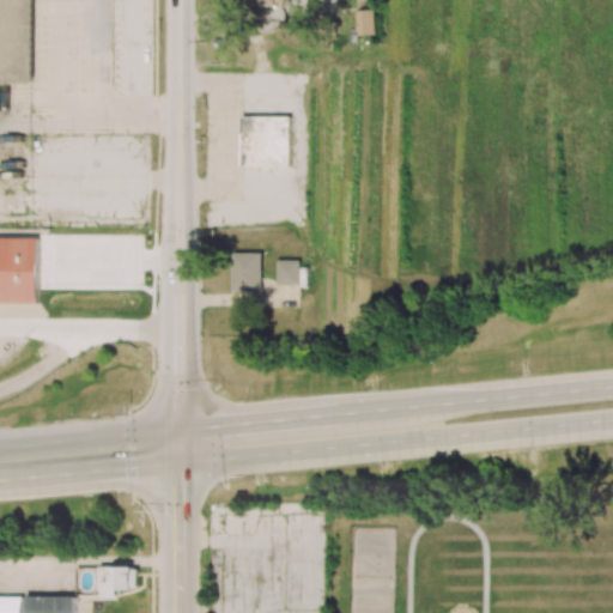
[(0,0),(0,83),(34,84),(34,0),(0,0)]
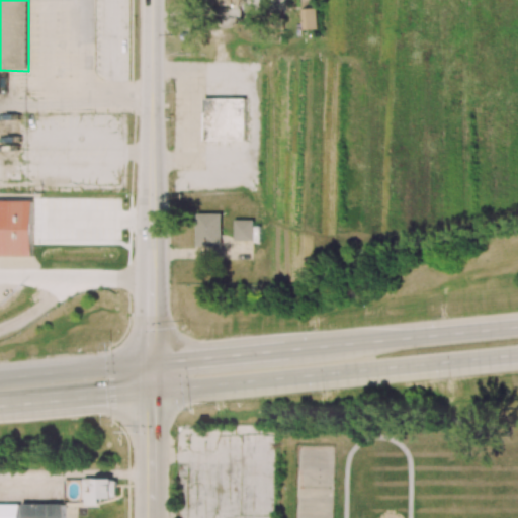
[(318,29),(316,0),(301,0),(304,29),(318,29)]
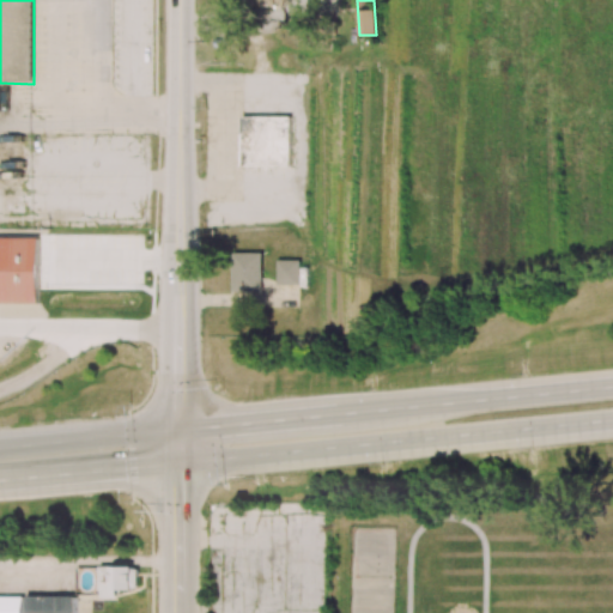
[(291,116),(242,116),(242,167),(291,165),(291,116)]
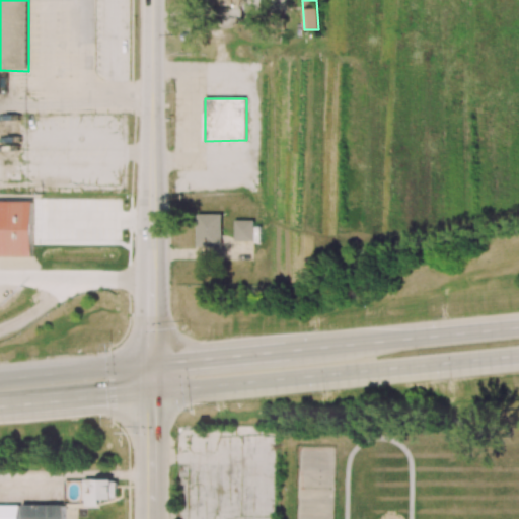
[(222,214),(197,214),(197,246),(222,246),(222,214)]
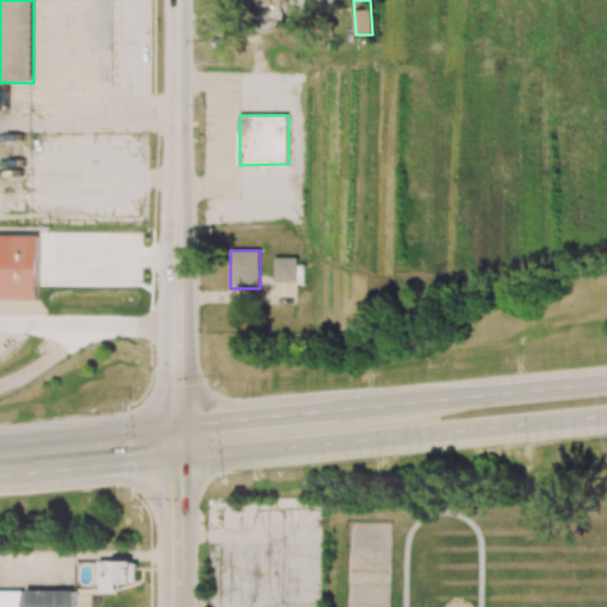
[(275,281),(298,281),(298,257),(274,257),(275,281)]
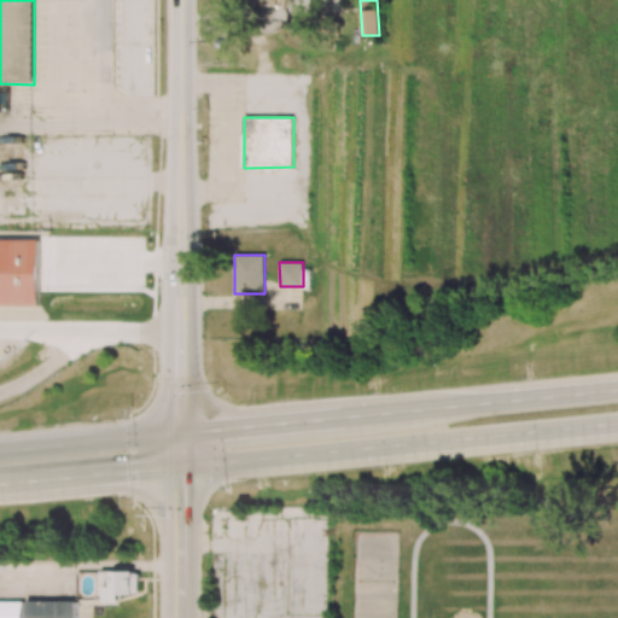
[(116,604),(116,594),(139,594),(139,571),(100,572),(101,604),(116,604)]
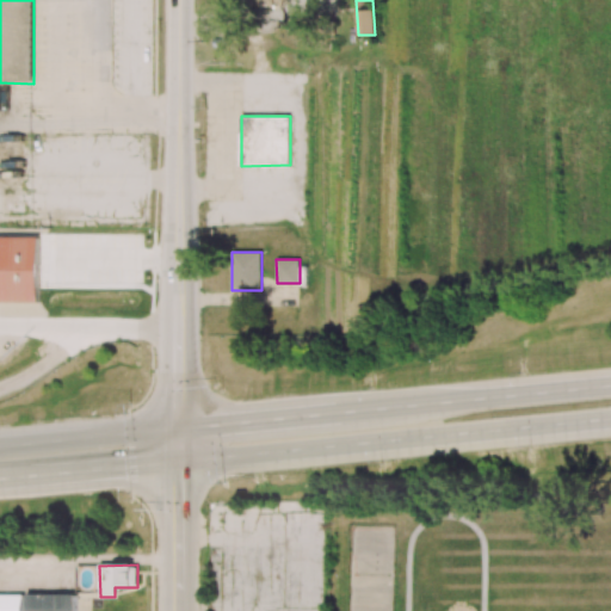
[(0,610),(23,610),(23,594),(0,593),(0,610)]
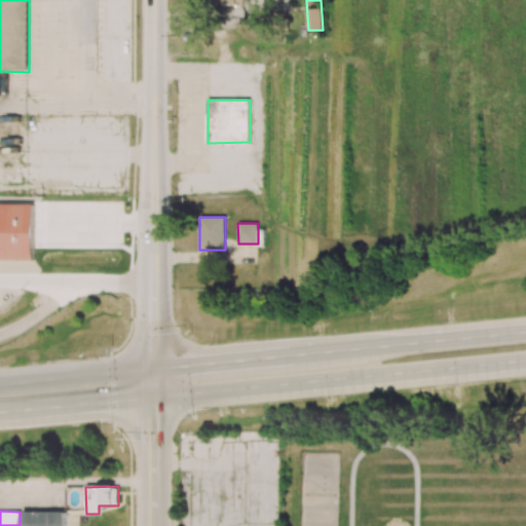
[(22,525),(65,525),(66,511),(22,512),(22,525)]
